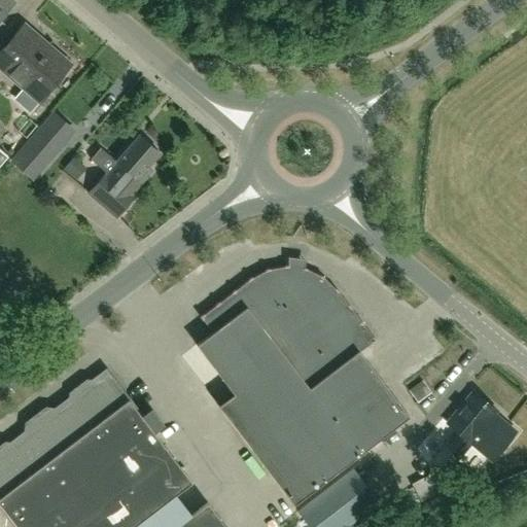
[(0,0),(0,165),(8,156),(0,148),(0,20),(12,5),(5,0),(0,0)]
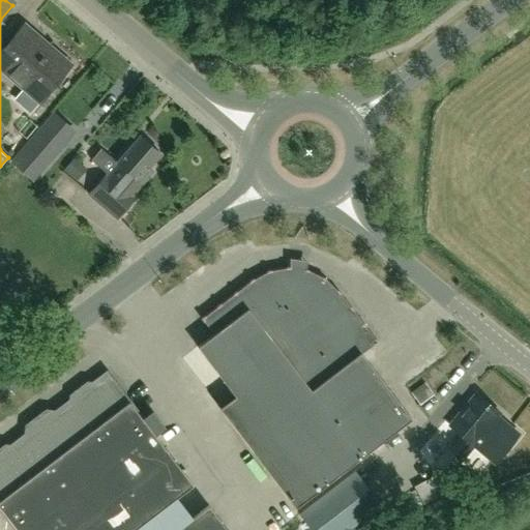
[(4,51),(0,47),(0,66),(39,100),(69,65),(24,27),(4,51)]
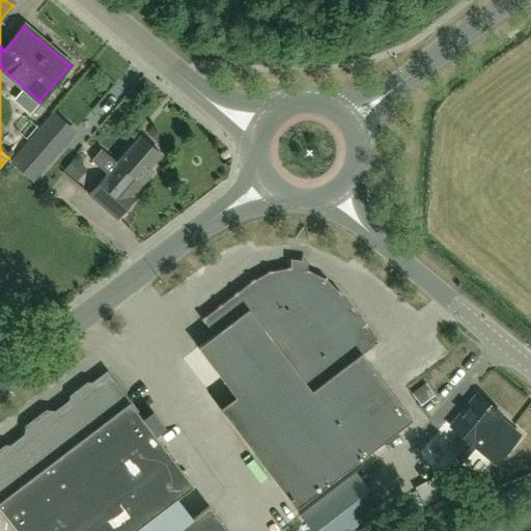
[(30,178),(61,142),(73,130),(52,112),(40,124),(9,161),(30,178)]
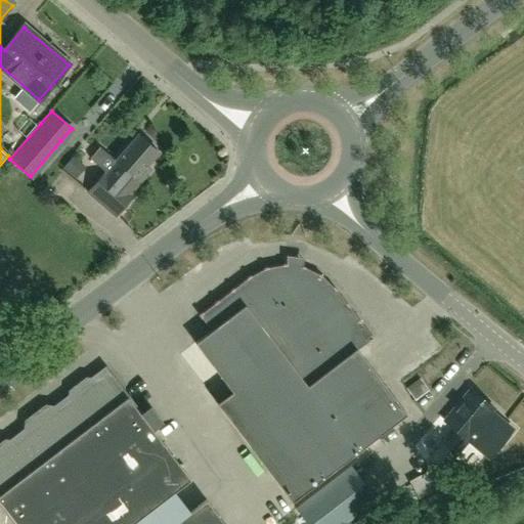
[(105,172),(88,193),(117,216),(134,195),(130,192),(140,181),(151,169),(146,165),(158,151),(149,144),(150,142),(142,135),(140,137),(138,135),(116,161),(117,162),(107,173),(105,172)]
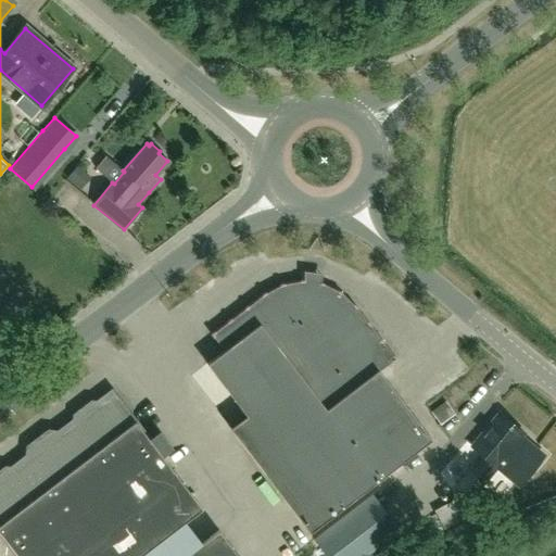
[(100,169),(114,181),(124,168),(110,158),(100,169)]
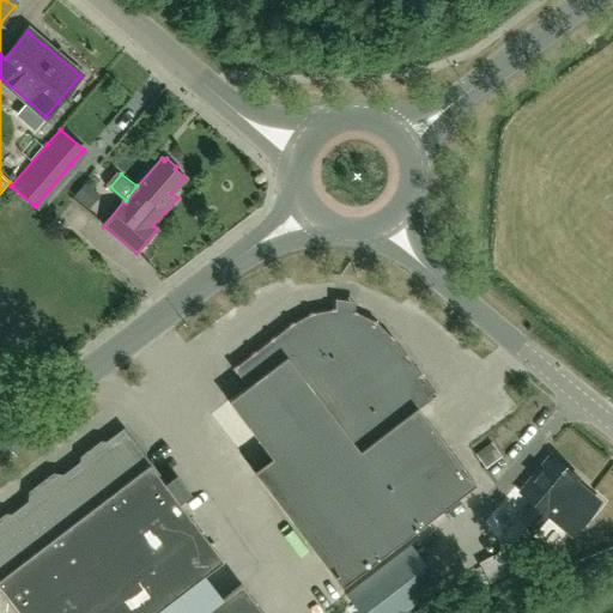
[(374,321),(356,311),(335,309),(332,309),(314,313),(309,314),(293,322),(232,369),(247,387),(229,401),(272,459),(254,473),(343,588),(477,485),(419,410),(437,395),(392,335),(377,323),(374,321)]
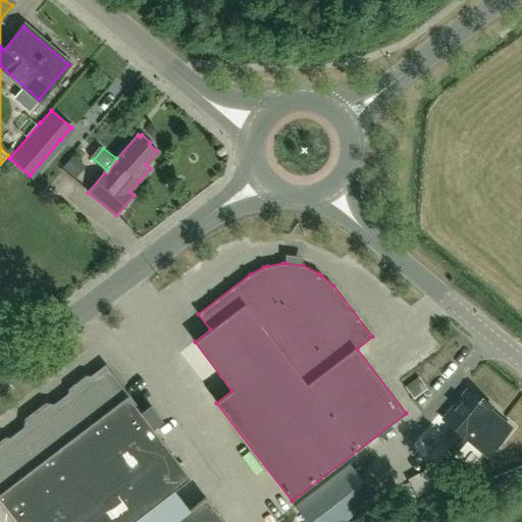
[(150,405),(140,412),(108,370),(52,413),(44,412),(35,419),(33,428),(0,453),(0,500),(10,513),(9,513),(15,521),(134,521),(191,478),(153,428),(162,421),(150,405)]
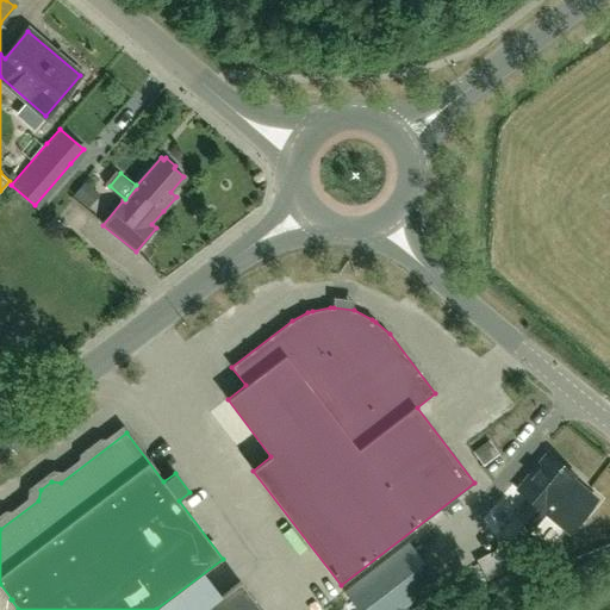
[(478,447),(486,466),(503,459),(495,440),(478,447)]
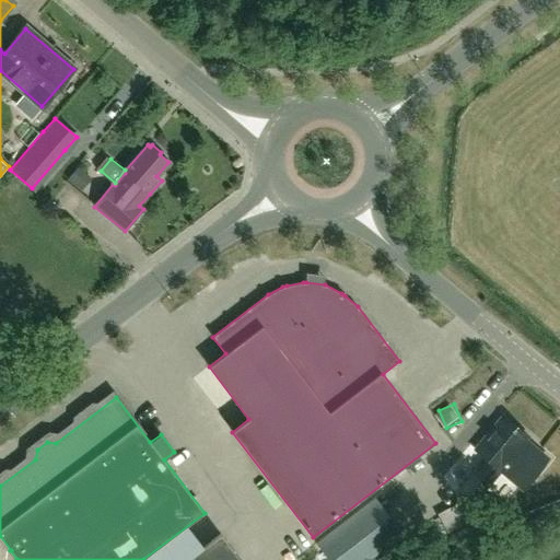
[(476,450),(487,458),(461,490),(476,502),(502,470),(523,487),(547,457),(525,440),(528,436),(503,416),(476,450)]
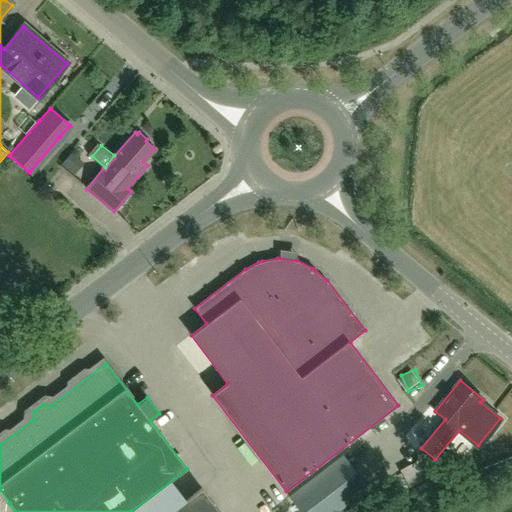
[(447,452),(466,467),(480,449),(462,434),(447,452)]
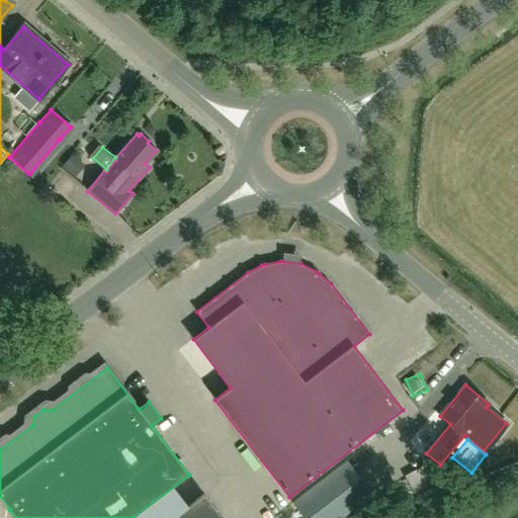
[(346,461),(293,502),(306,517),(340,517),(371,494),(346,461)]
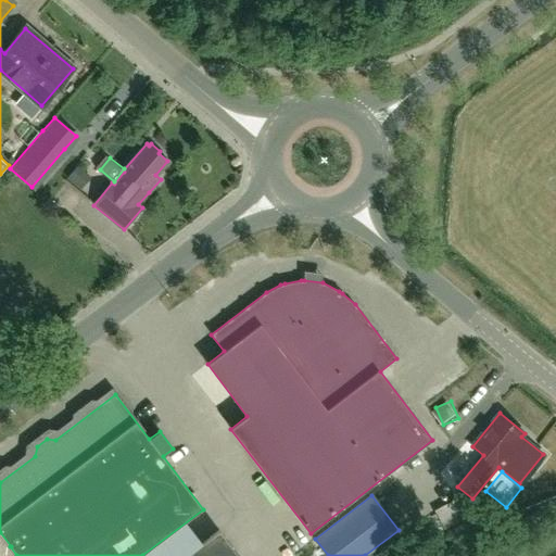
[(238,555),(219,530),(185,555),(238,555)]
